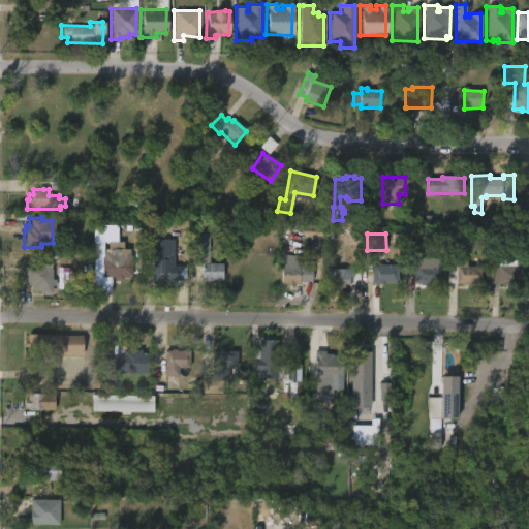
[(169,240),(168,253),(173,253),(173,267),(185,267),(184,280),(151,280),(152,239),(169,240)]
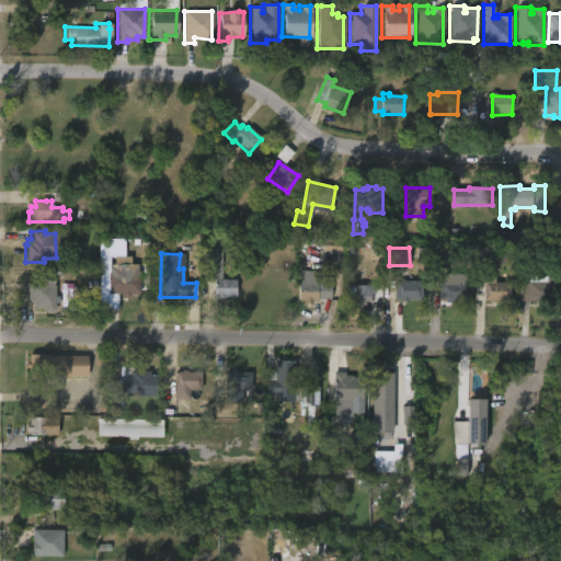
[(221,253),(221,281),(236,281),(236,298),(214,299),(214,283),(205,283),(205,253),(221,253)]
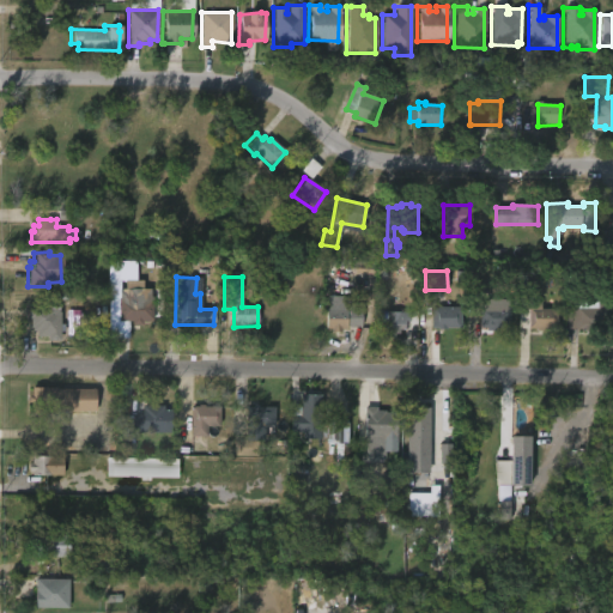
[(127,289),(127,299),(152,299),(152,321),(140,321),(140,326),(138,327),(131,326),(131,322),(127,322),(127,337),(120,337),(120,322),(117,322),(116,289),(127,289)]
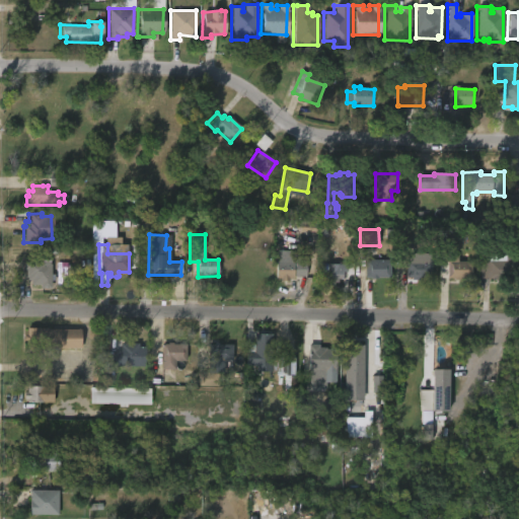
[(433,253),(432,278),(421,277),(421,280),(409,278),(409,253),(433,253)]
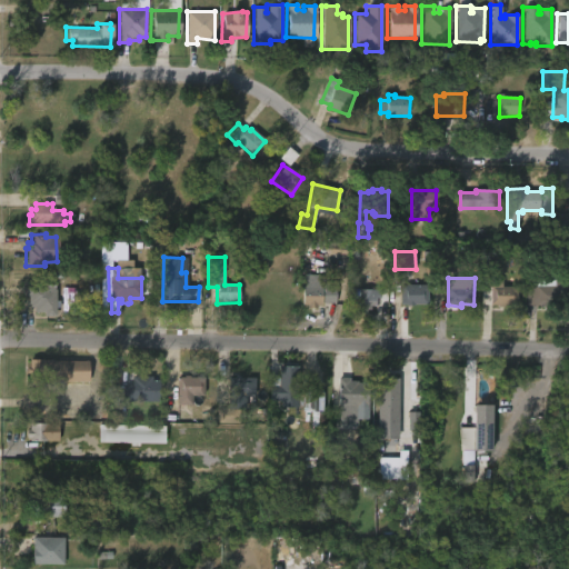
[(335,280),(335,302),(321,302),(321,306),(315,305),(315,308),(307,308),(307,305),(302,305),(303,279),(335,280)]
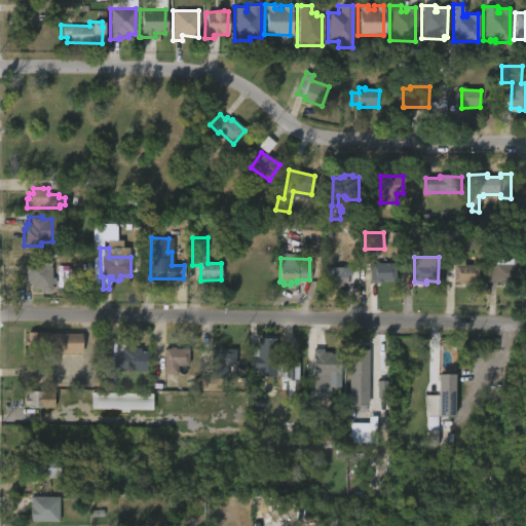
[(465,259),(465,265),(480,265),(480,283),(446,283),(446,265),(455,265),(455,259),(465,259)]
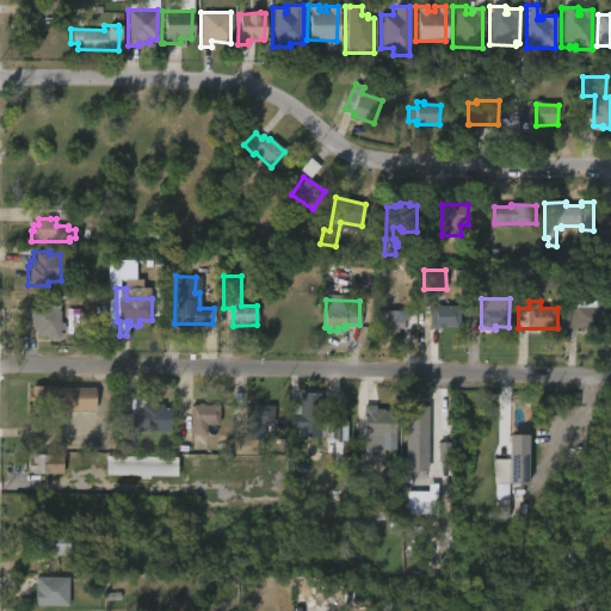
[(596,301),(596,302),(604,302),(604,328),(563,329),(563,308),(574,308),(574,301),(596,301)]
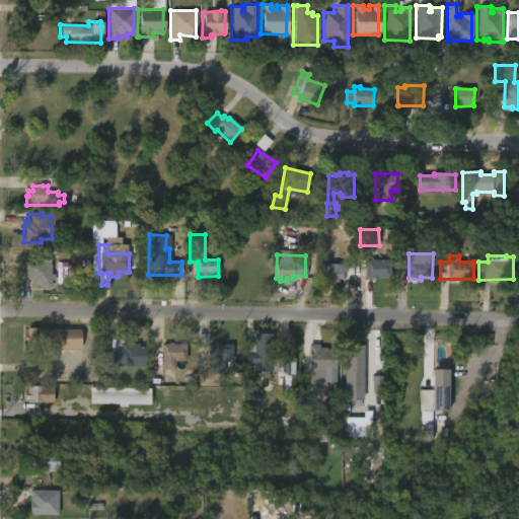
[(375,260),(391,261),(391,279),(367,278),(367,262),(375,260)]
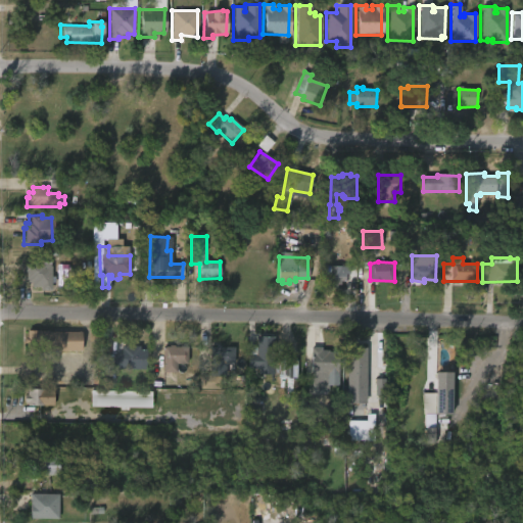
[(50,264),(50,270),(52,270),(51,291),(42,291),(42,289),(32,288),(32,286),(27,286),(27,276),(17,276),(17,264),(50,264)]
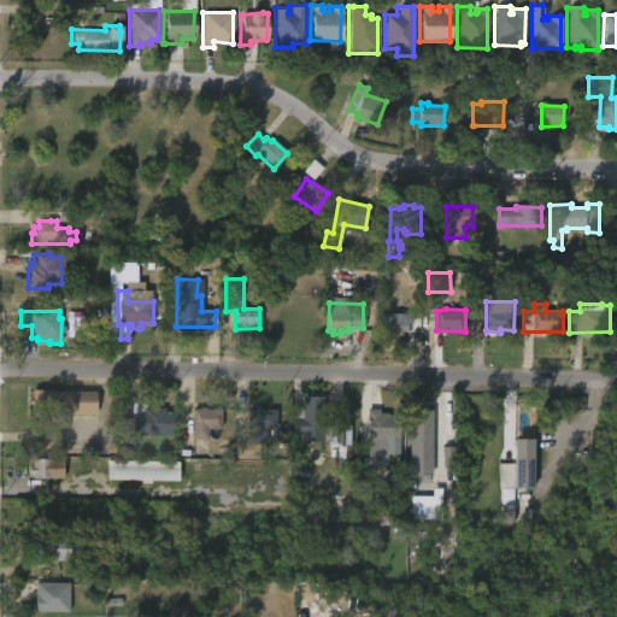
[(409,323),(409,333),(404,333),(404,338),(397,338),(397,333),(391,333),(391,329),(381,329),(381,315),(415,315),(415,323),(409,323)]
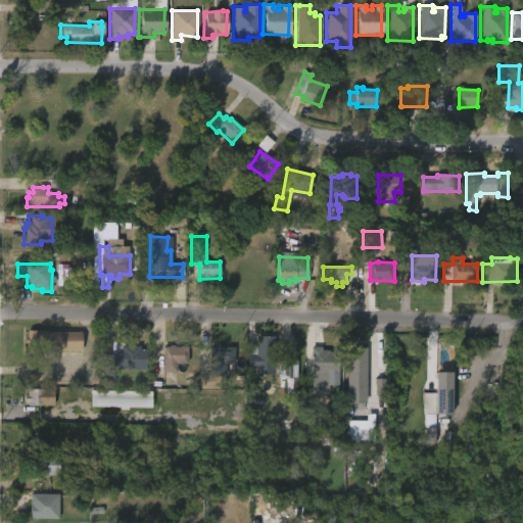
[(56,269),(57,283),(73,282),(72,269),(56,269)]
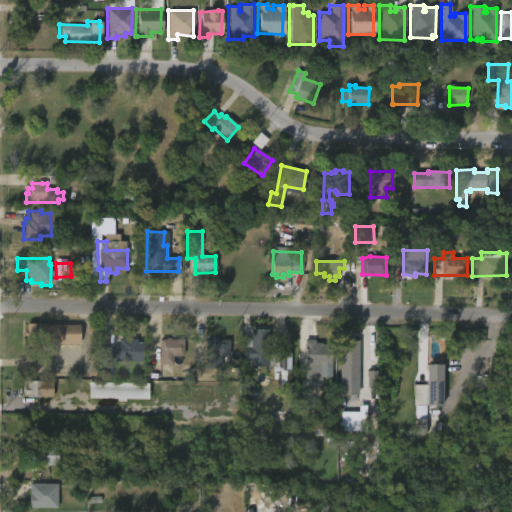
[(78,325),(78,344),(30,342),(30,336),(27,336),(27,331),(30,331),(30,323),(78,325)]
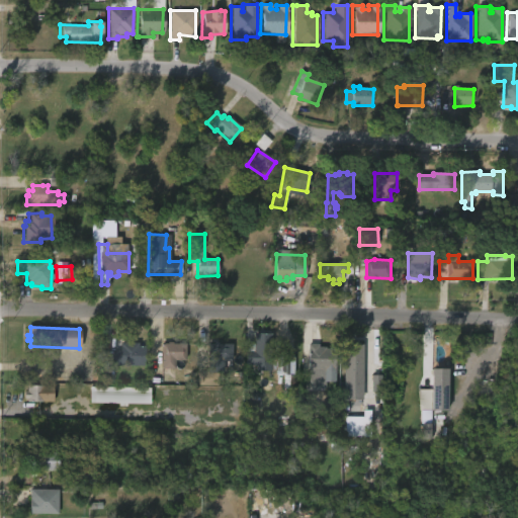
[(271,334),(271,356),(279,356),(279,370),(256,370),(256,365),(253,365),(254,363),(246,363),(246,351),(253,351),(254,333),(271,334)]
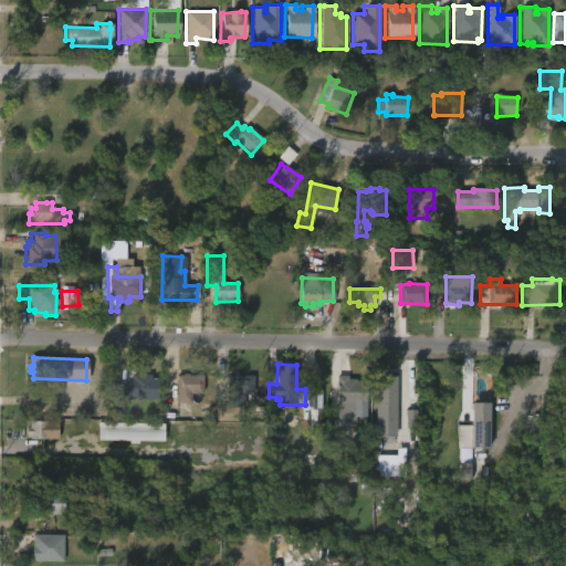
[(190,371),(190,374),(203,374),(203,394),(191,394),(191,401),(178,401),(177,374),(185,374),(185,371),(190,371)]
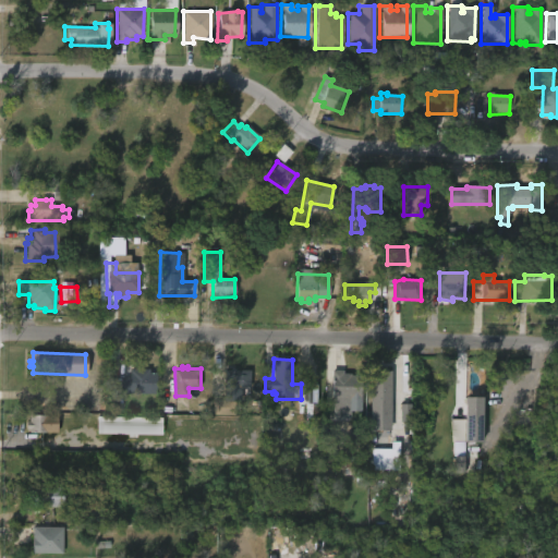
[(238,367),(238,368),(251,368),(251,387),(235,388),(235,414),(215,414),(214,399),(226,398),(226,368),(238,367)]
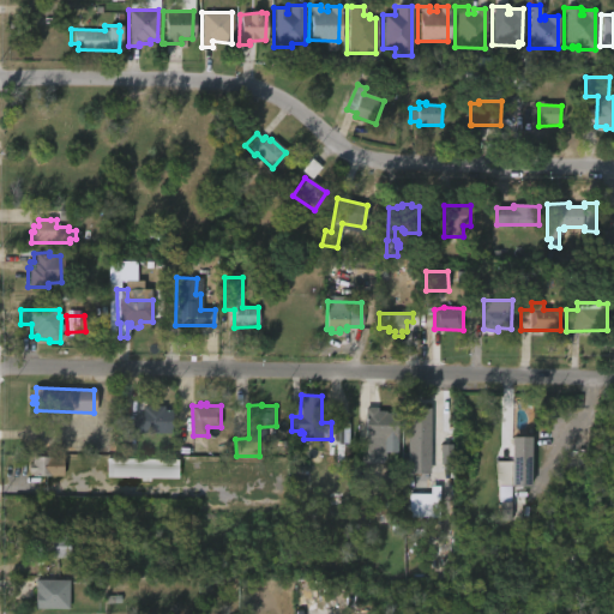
[(166,405),(166,408),(173,408),(175,432),(136,432),(136,414),(144,415),(144,405),(166,405)]
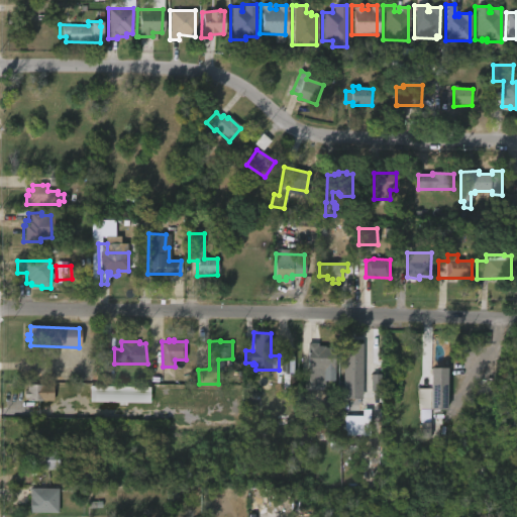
[(319,342),(318,345),(327,345),(327,349),(332,349),(332,375),(312,375),(312,371),(309,371),(310,342),(319,342)]
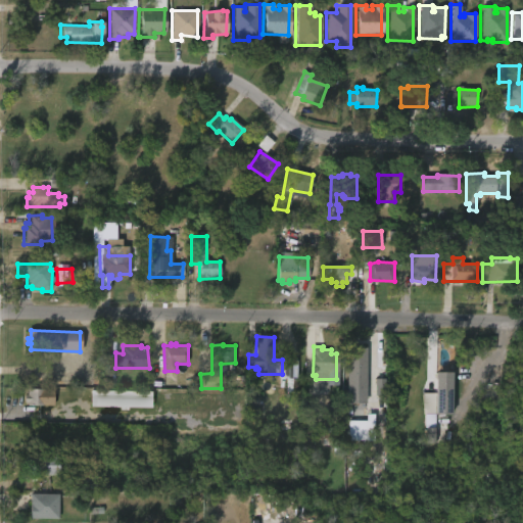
[(347,403),(366,403),(367,348),(347,348),(347,403)]
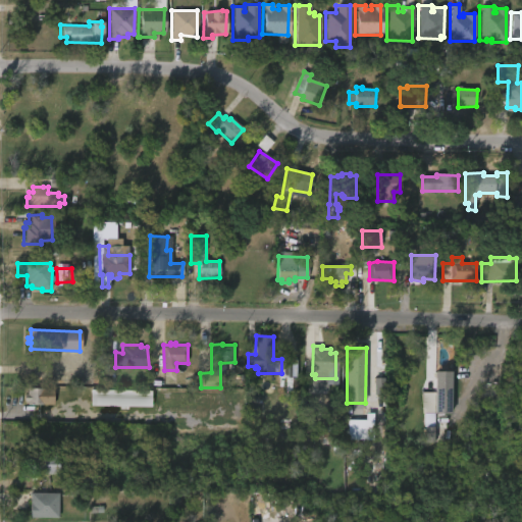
[(452,414),(420,414),(420,393),(433,393),(433,377),(451,377),(452,414)]
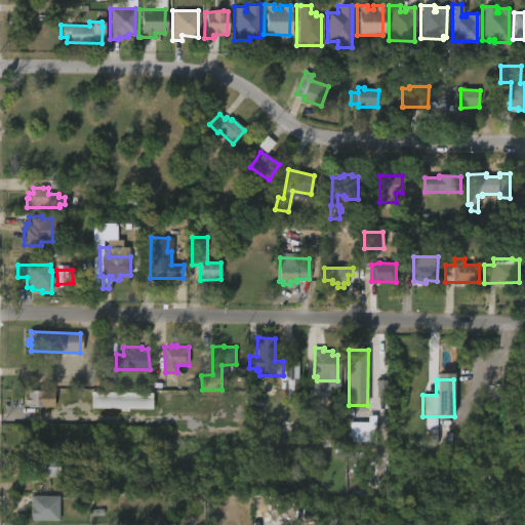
[(376,397),(388,397),(388,380),(376,380),(376,397)]
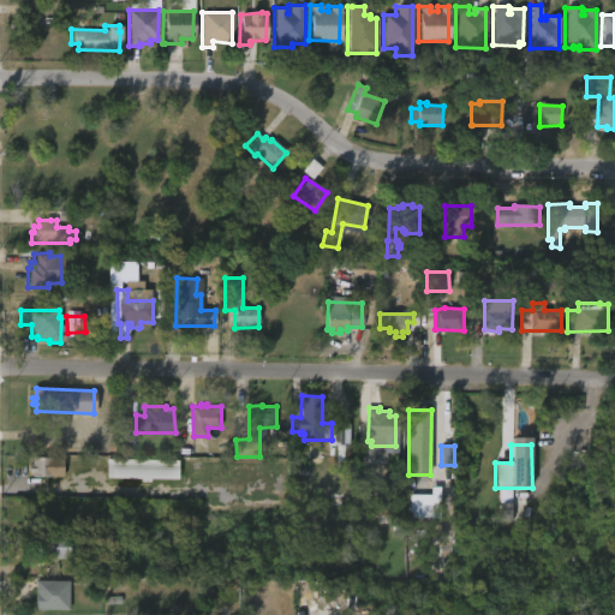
[(64,458),(31,458),(30,477),(63,477),(64,458)]
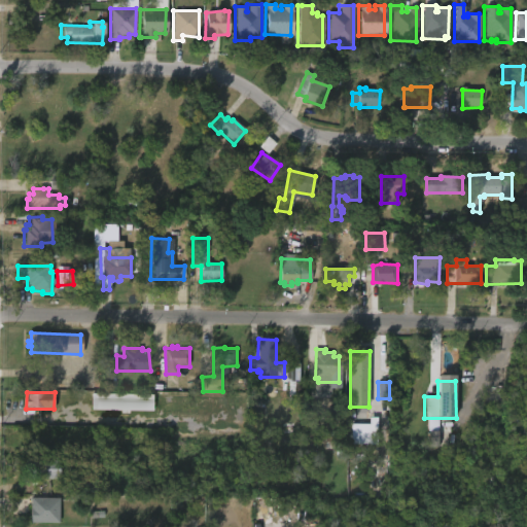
[(153,410),(152,394),(92,394),(92,411),(153,410)]
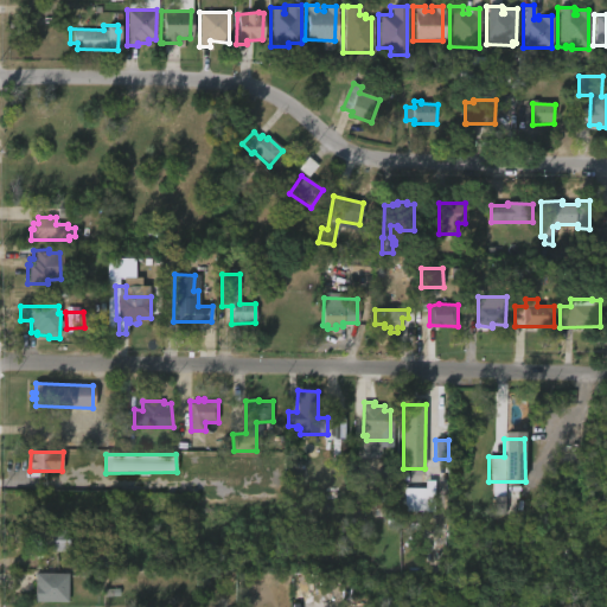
[(404,489),(404,512),(434,512),(434,481),(426,481),(426,489),(404,489)]
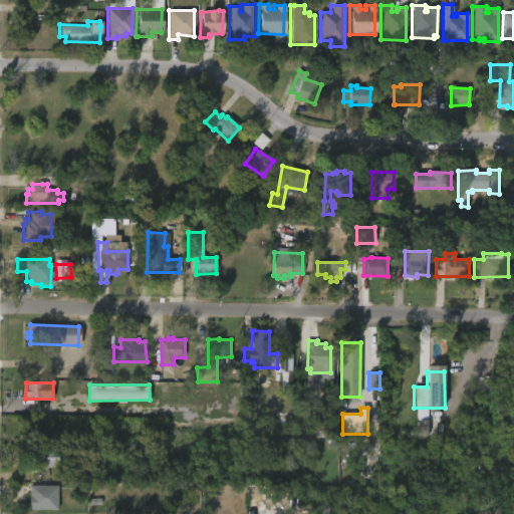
[(427,421),(419,421),(419,435),(427,436),(427,421)]
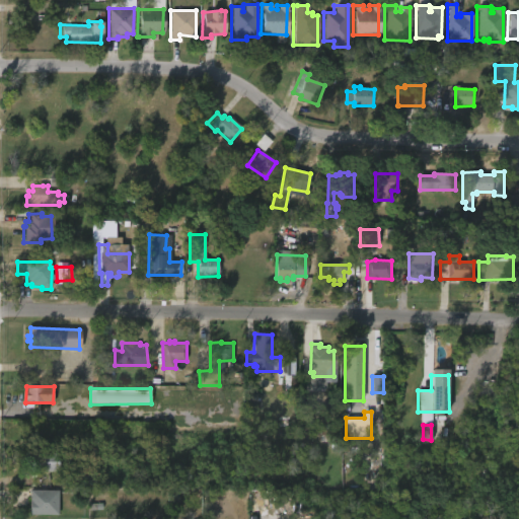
[(58,455),(57,473),(29,473),(29,470),(23,470),(23,457),(30,457),(30,454),(58,455)]
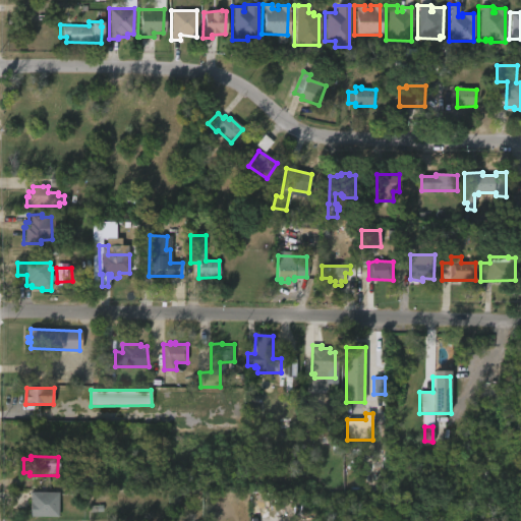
[(57,516),(29,516),(29,491),(58,491),(57,516)]
